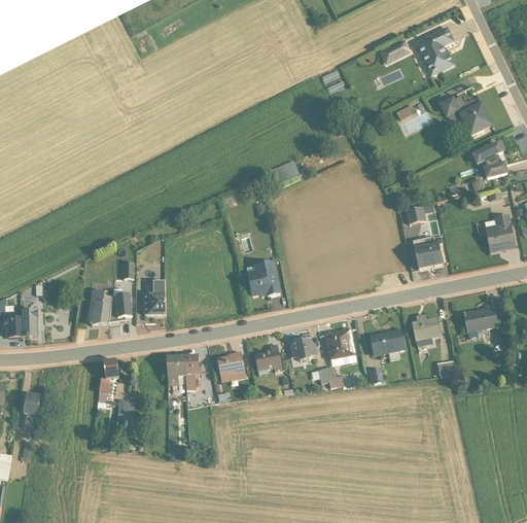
[(414,42),(430,76),(454,63),(449,53),(446,54),(443,45),(453,40),(447,27),(414,42)]
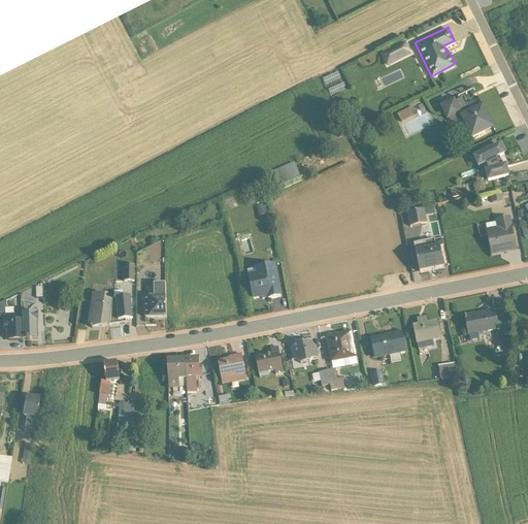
[(405,37),(381,51),(387,63),(413,51),(405,37)]
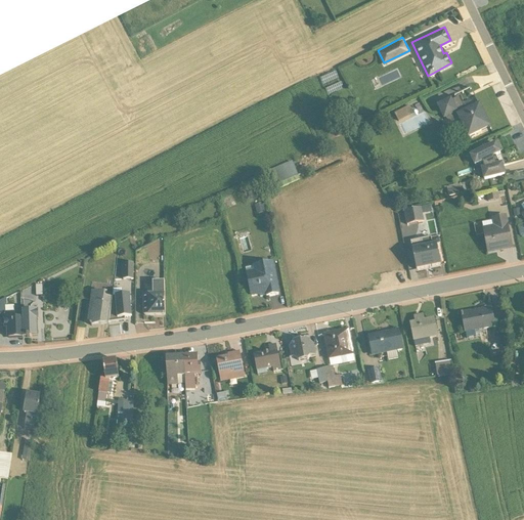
[(451,94),(436,101),(443,117),(445,116),(447,118),(452,121),(456,122),(460,121),(467,136),(491,124),(479,100),(478,100),(477,98),(474,99),(471,99),(469,100),(466,103),(464,104),(459,94),(452,97),(451,94)]
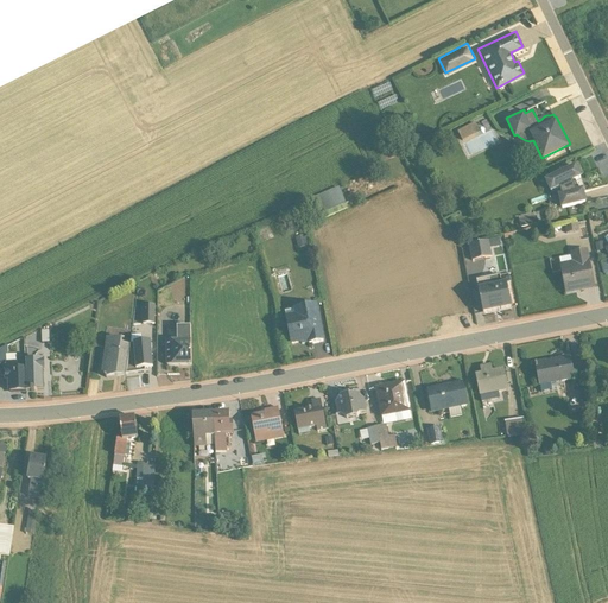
[(457,128),(462,138),(480,129),(475,119),(457,128)]
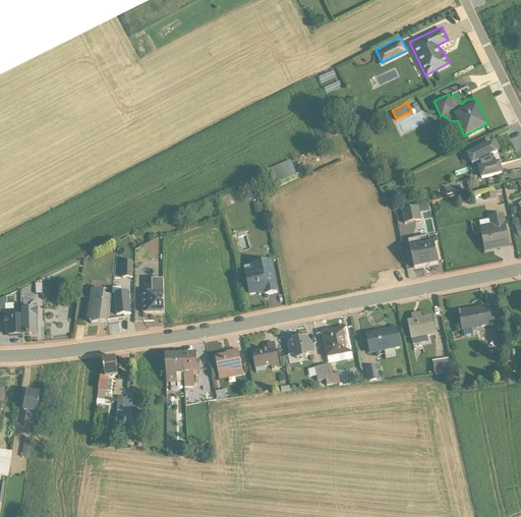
[(485,142),(466,152),(471,163),(479,159),(479,160),(481,164),(477,165),(480,177),(503,171),(500,159),(497,160),(494,152),(499,150),(494,138),(485,142)]
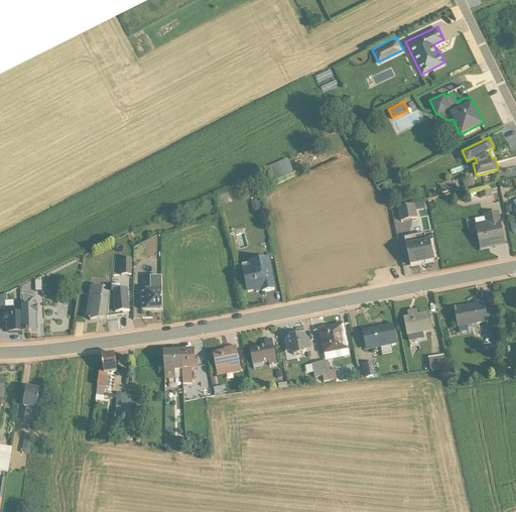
[(288,155),(269,162),(274,175),(293,168),(288,155)]
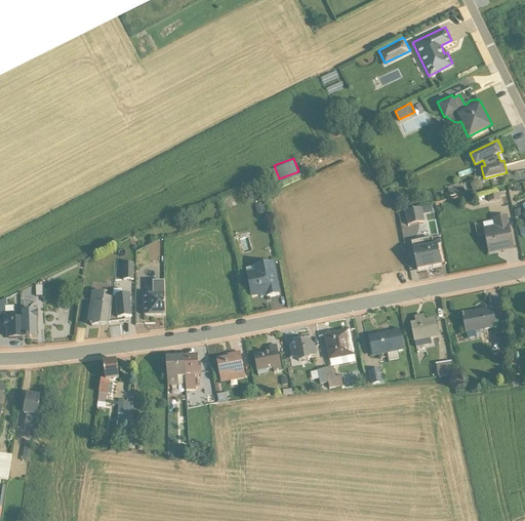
[(456,183),(456,190),(466,190),(465,182),(456,183)]
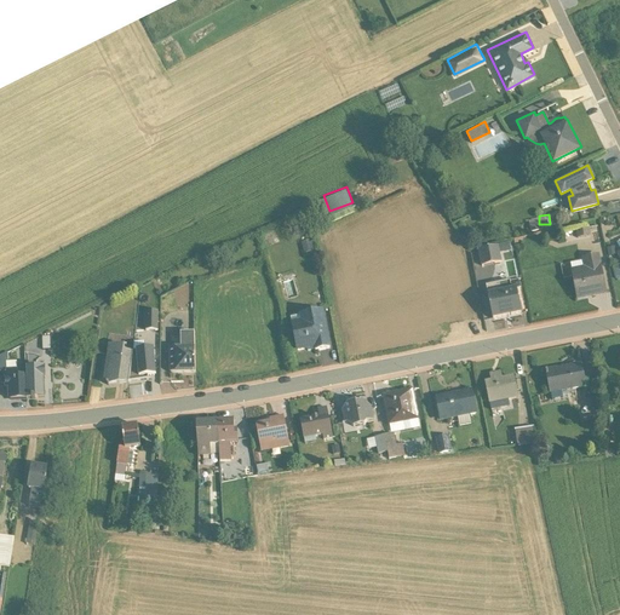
[(575,226),(577,235),(590,231),(589,224),(575,226)]
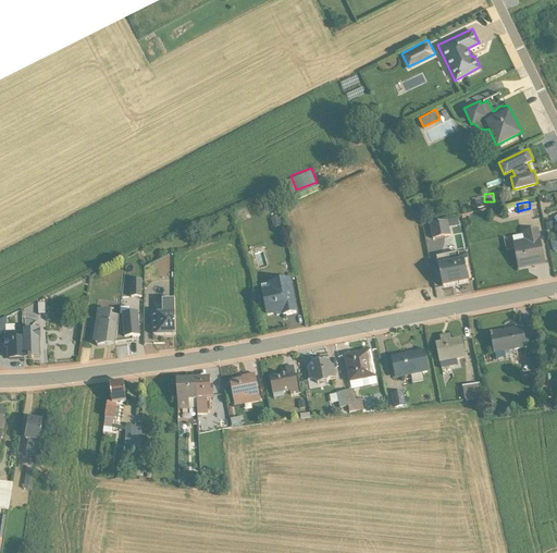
[(429,221),(432,236),(450,233),(448,224),(458,222),(457,216),(429,221)]
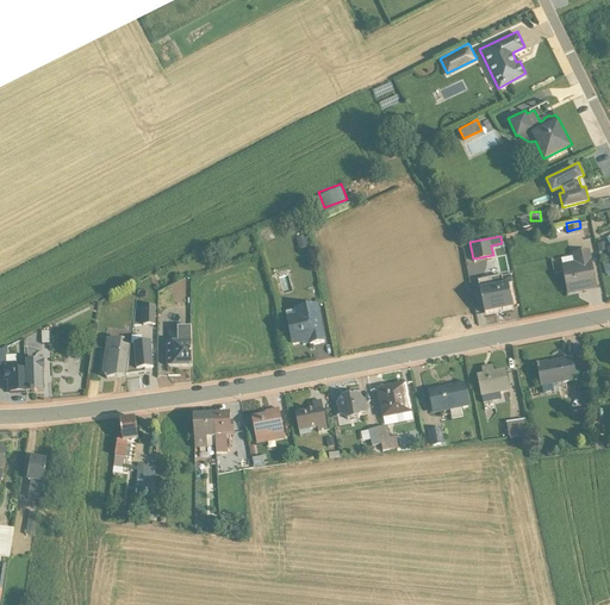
[(589,247),(572,250),(573,260),(561,262),(567,291),(596,285),(589,247)]
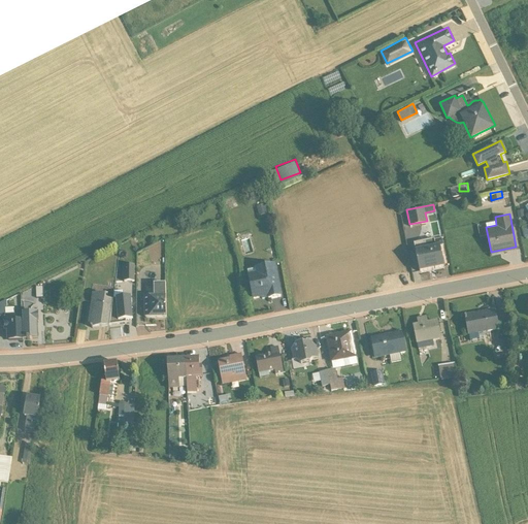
[(433,236),(414,240),(419,268),(443,264),(439,242),(434,243),(433,236)]
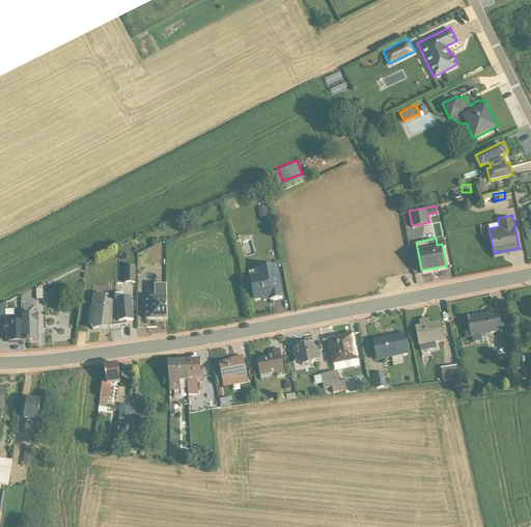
[(254,298),(262,296),(263,298),(270,297),(270,298),(282,295),(276,262),(255,267),(256,272),(249,273),(254,298)]
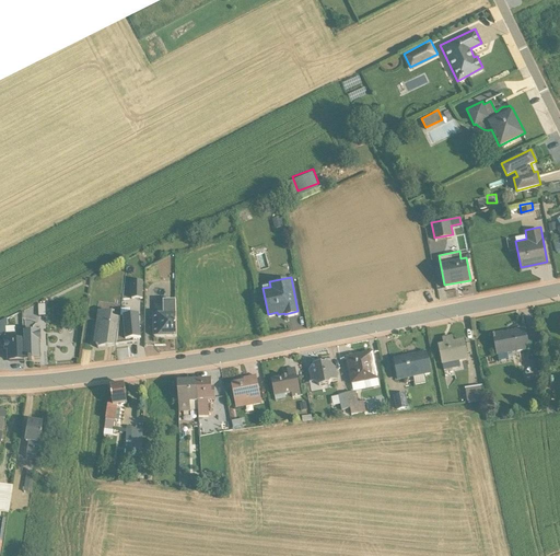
[(131,278),(131,296),(142,296),(142,278),(131,278)]
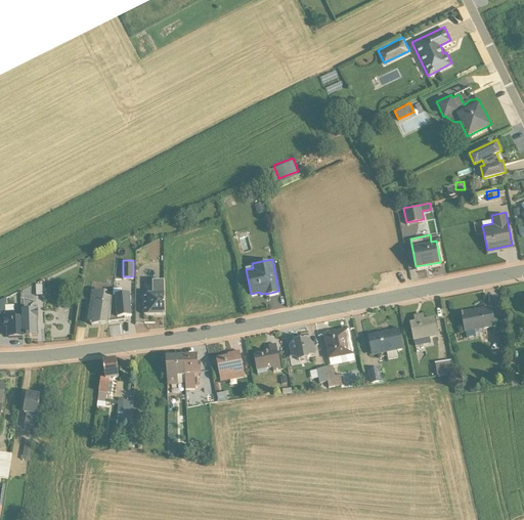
[(142,292),(144,312),(165,312),(164,279),(153,279),(153,291),(147,291),(147,292),(142,292)]
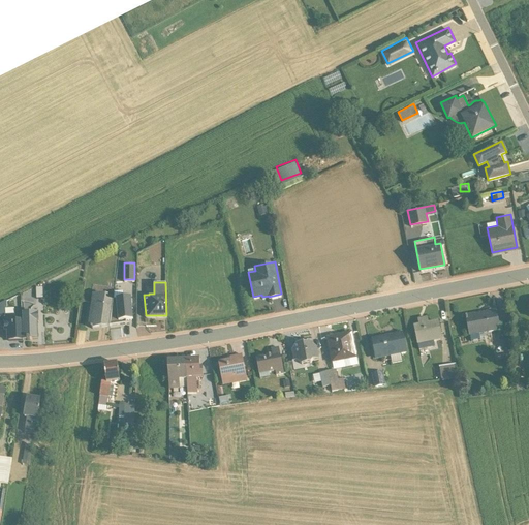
[(110,323),(126,321),(126,317),(131,317),(129,295),(123,296),(123,288),(114,289),(113,297),(113,299),(110,323)]
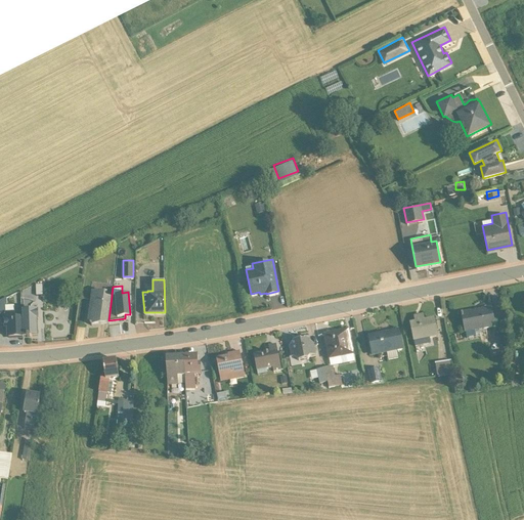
[(90,322),(91,322),(92,322),(108,320),(112,296),(105,294),(105,290),(91,289),(87,320),(90,320),(90,322)]
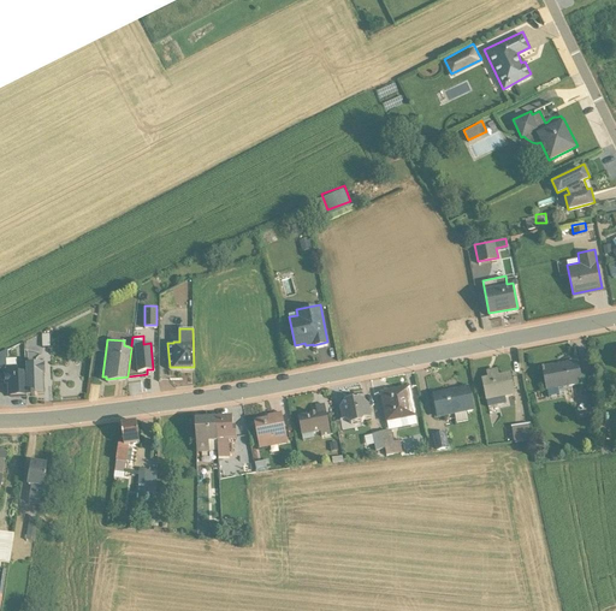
[(10,393),(25,392),(25,369),(18,371),(18,363),(17,362),(16,342),(0,348),(0,363),(3,365),(5,365),(6,381),(10,381),(10,393)]
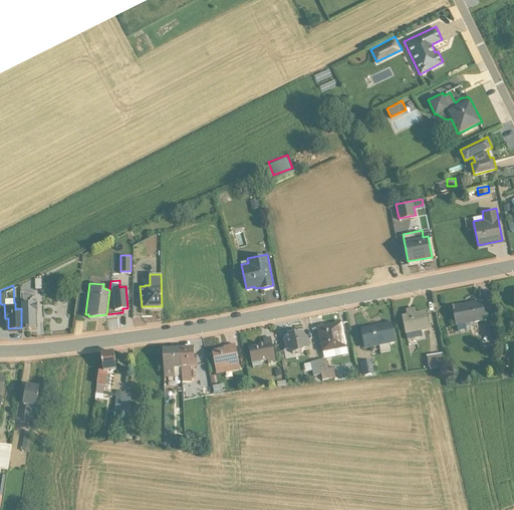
[(486,318),(482,298),(452,304),(456,324),(457,324),(458,329),(467,327),(466,322),(486,318)]
